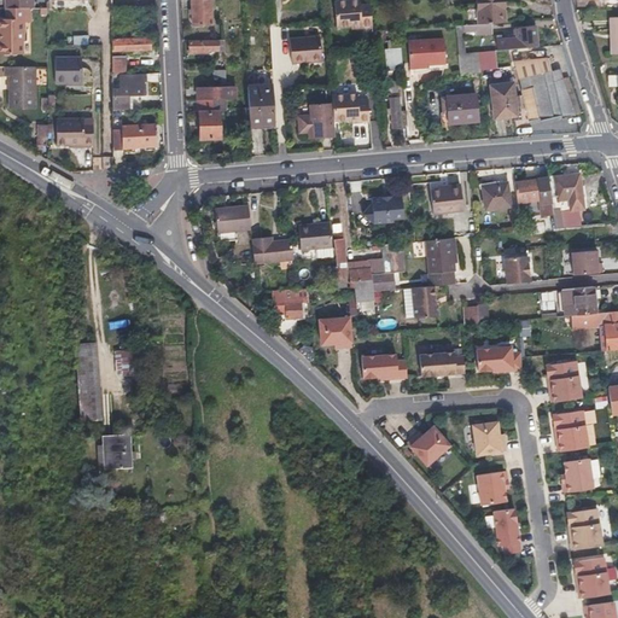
[(191,0),(193,11),(193,24),(213,23),(211,0),(191,0)]
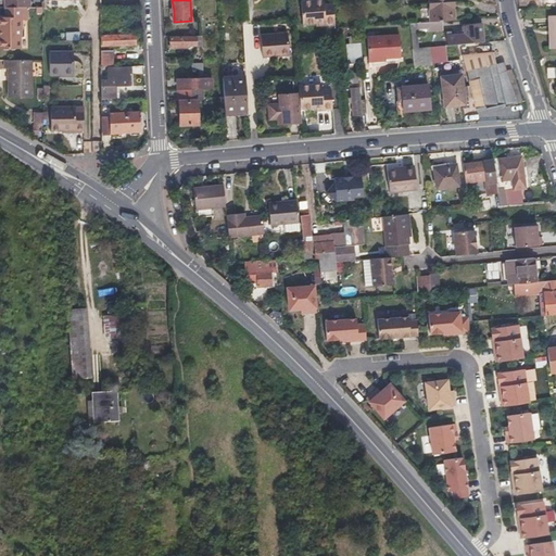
[(324,0),(301,0),(303,21),(316,20),(326,19),(326,22),(336,21),(333,0),(325,1),(324,0)]
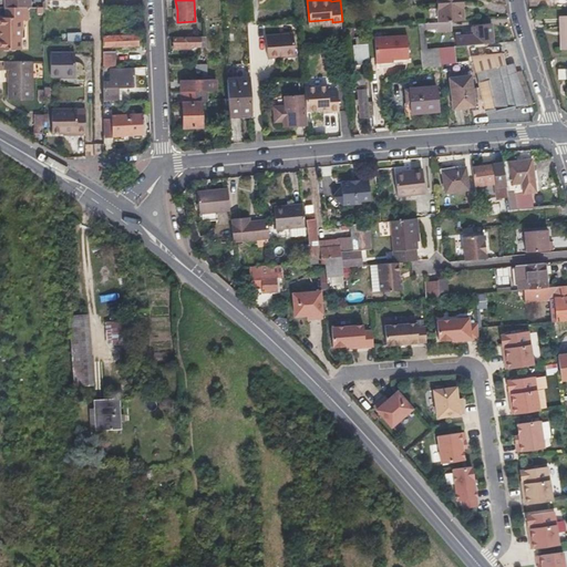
[(437,0),(440,21),(451,21),(465,20),(463,0),(437,0)]
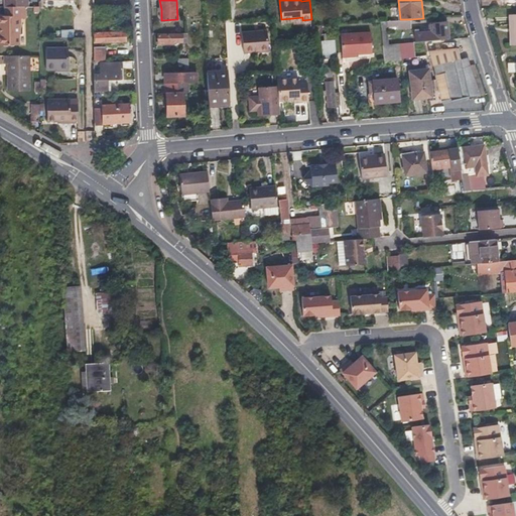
[(0,31),(0,43),(20,43),(19,33),(21,33),(20,17),(25,17),(25,5),(6,6),(6,14),(0,15),(1,32),(0,31)]
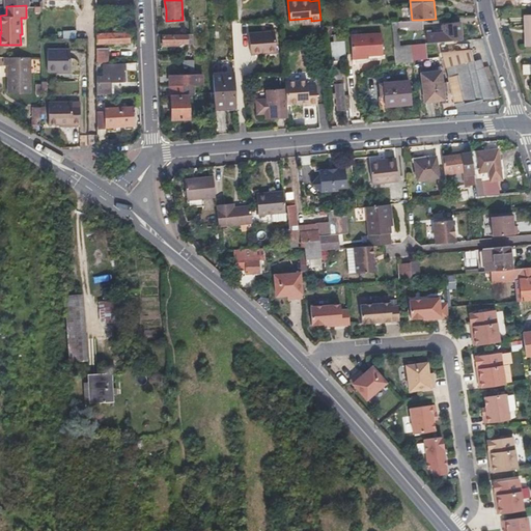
[(423,28),(422,20),(412,20),(398,21),(398,26),(408,26),(409,30),(423,28)]
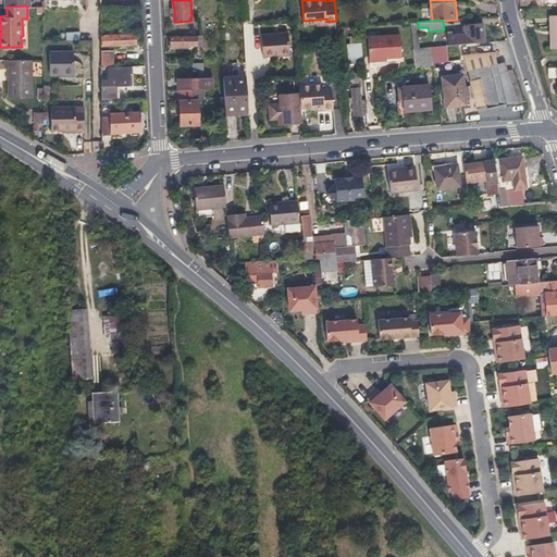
[(419,48),(418,27),(418,22),(411,23),(415,65),(433,63),(432,47),(419,48)]
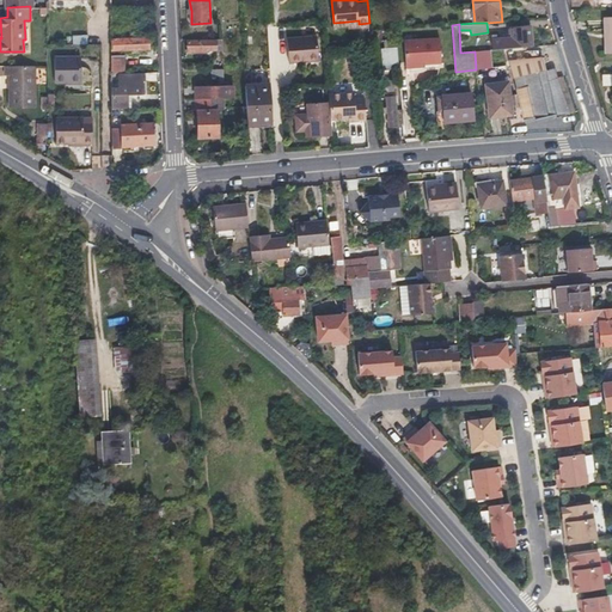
[(528,26),(520,26),(510,28),(512,37),(499,38),(500,49),(531,47),(528,26)]
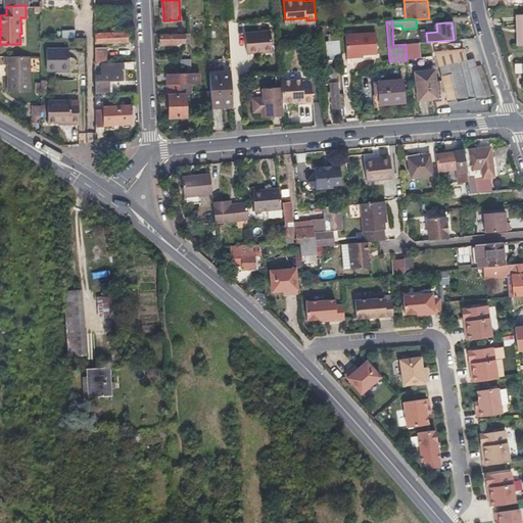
[(363,54),(370,53),(377,53),(376,32),(344,34),(346,53),(363,52),(363,54)]
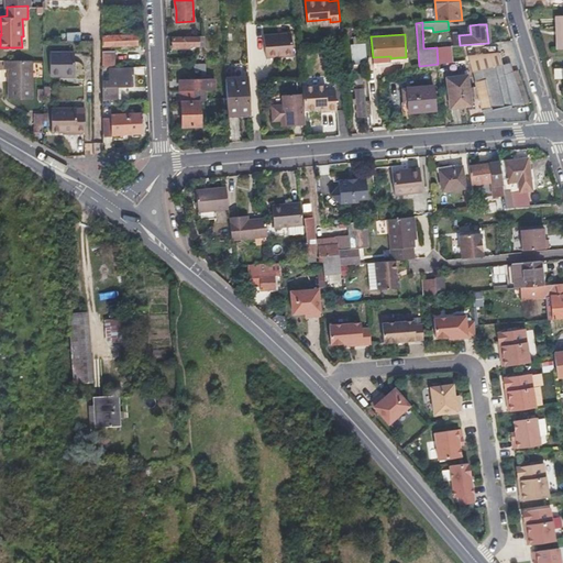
[(102,45),(120,45),(136,45),(136,35),(102,35),(102,45)]
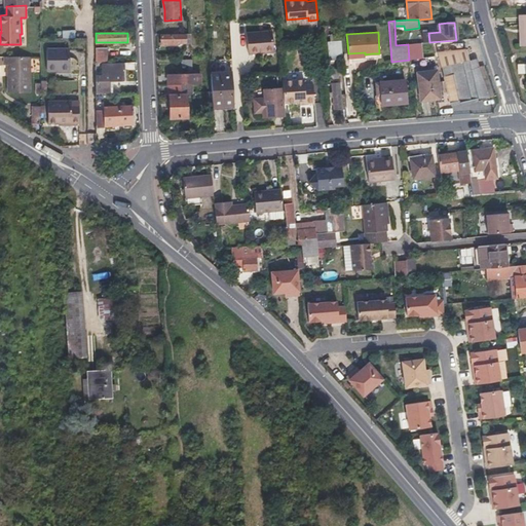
[(186,35),(174,35),(161,35),(162,44),(192,42),(191,33),(186,33),(186,35)]
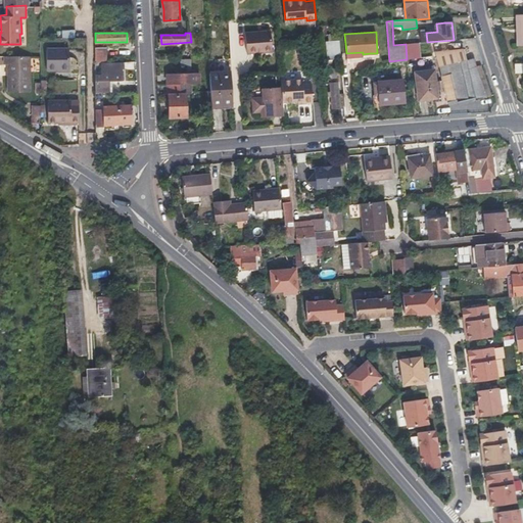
[(246,55),(264,54),(263,33),(245,35),(246,55)]
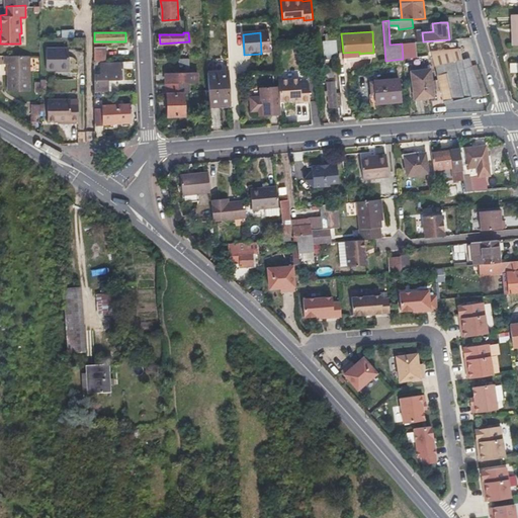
[(260,32),(261,54),(269,53),(268,32),(260,32)]
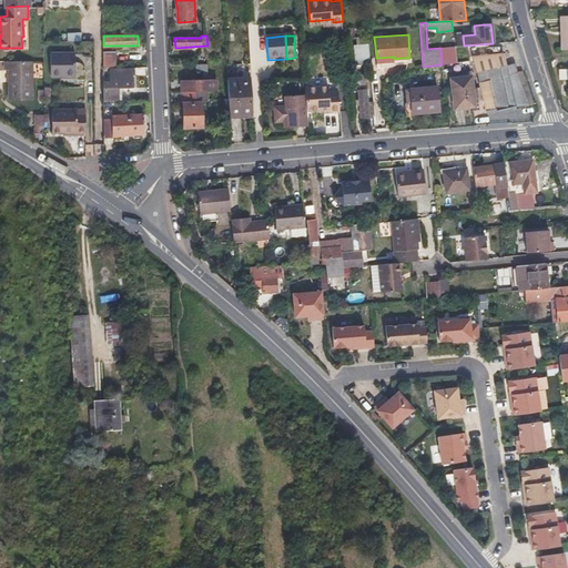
[(368,44),(361,44),(354,46),(355,63),(369,62),(368,44)]
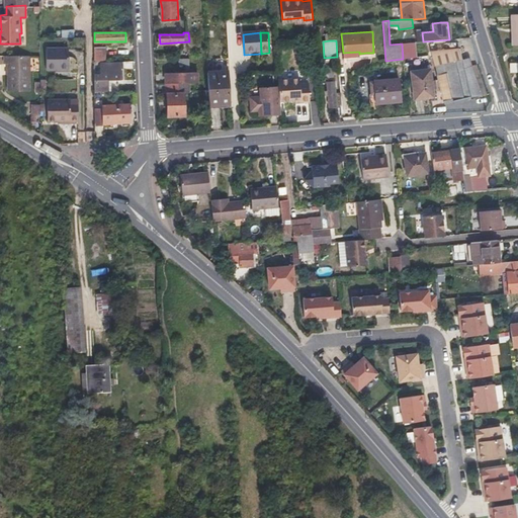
[(101,62),(104,62),(103,47),(94,47),(95,62),(101,62)]
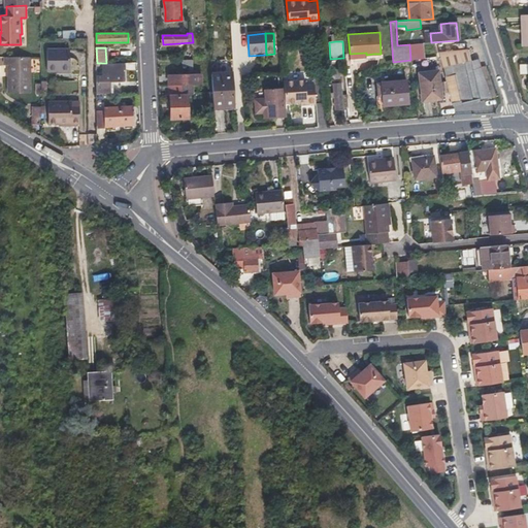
[(72,50),(51,48),(50,70),(59,71),(71,71),(72,50)]
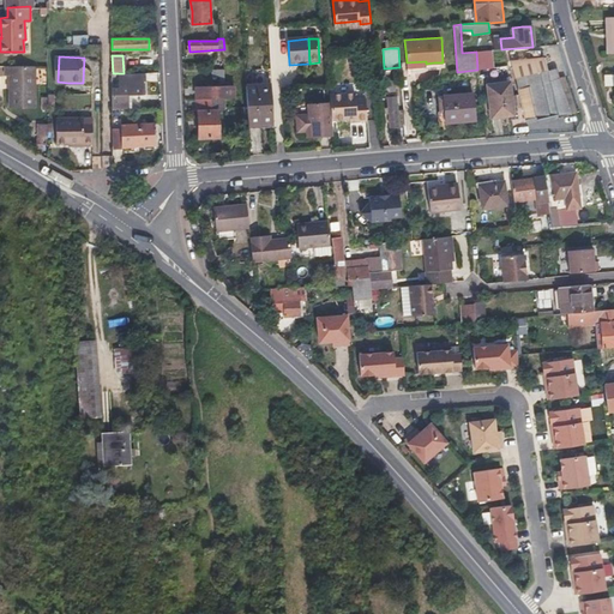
[(558,116),(572,113),(560,78),(552,79),(547,58),(515,64),(525,119),(537,116),(537,119),(557,114),(558,116)]
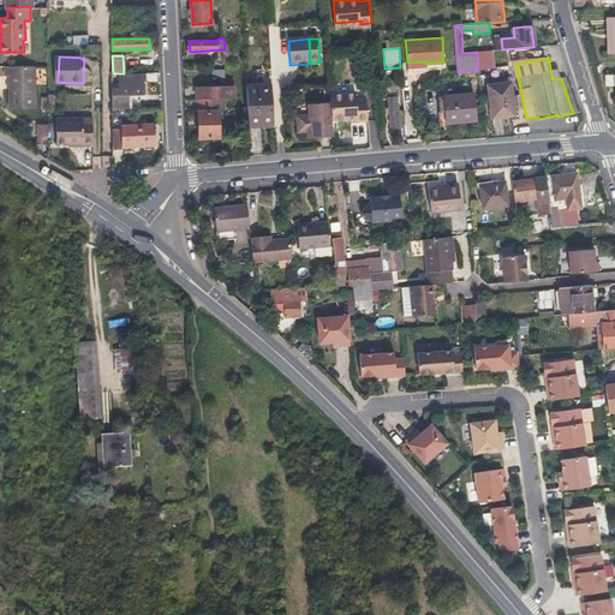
[(6,75),(9,75),(11,75),(11,107),(36,107),(36,66),(6,66),(6,75)]
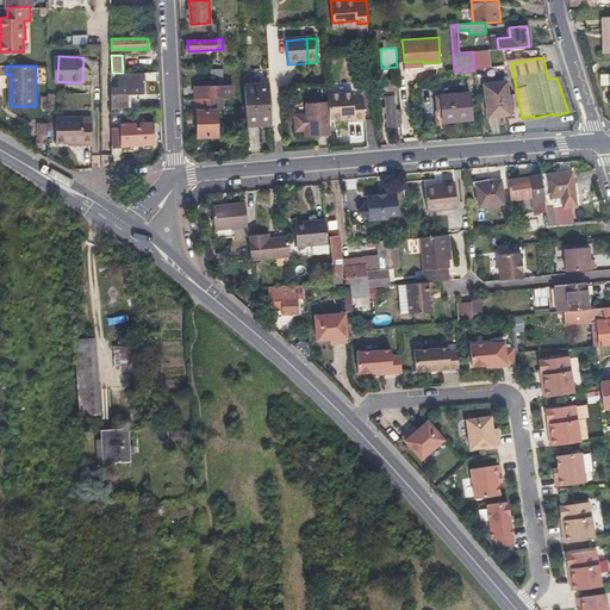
[(112,109),(120,107),(132,107),(132,98),(129,98),(129,94),(143,93),(143,86),(147,86),(145,73),(123,73),(119,73),(119,87),(112,87),(112,109)]
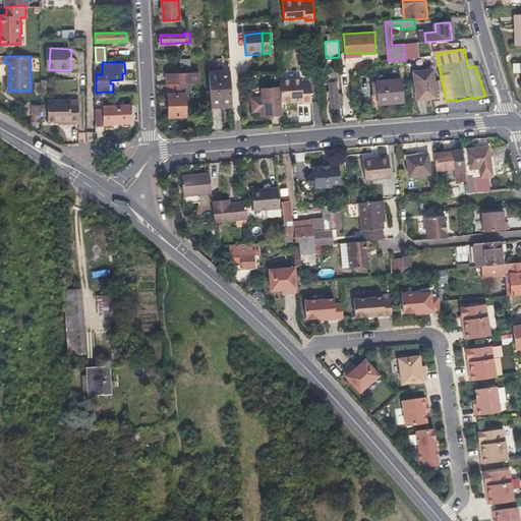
[(475,66),(485,96),(489,95),(480,64),(475,66)]
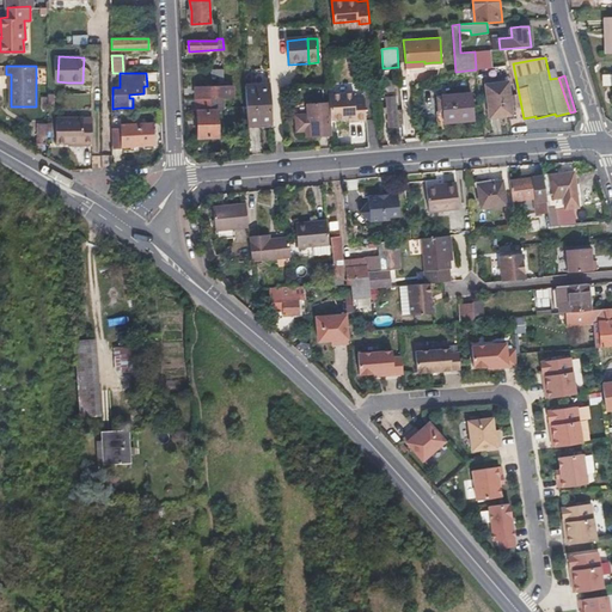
[(386,97),(385,97),(387,126),(396,126),(395,114),(392,79),(385,79),(386,97)]
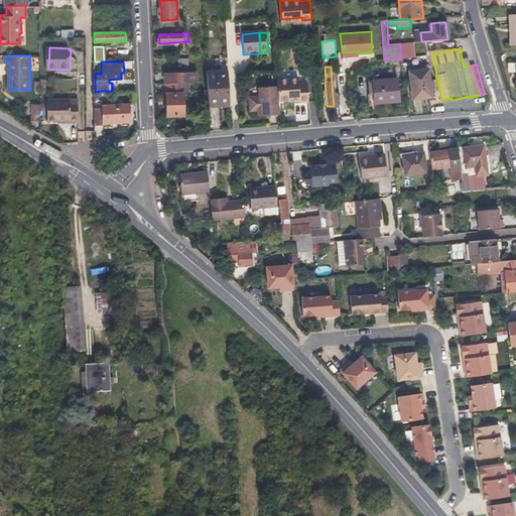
[(409,71),(411,85),(412,99),(430,96),(427,69),(409,71)]
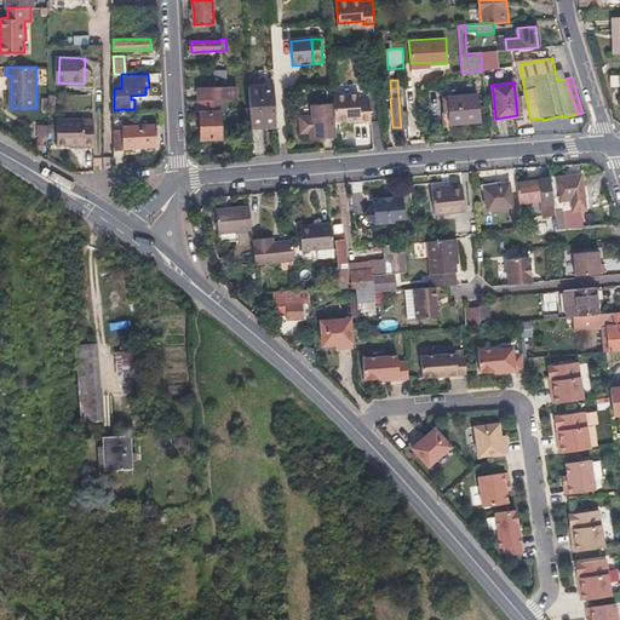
[(197,101),(229,99),(237,99),(237,86),(196,89),(197,101)]
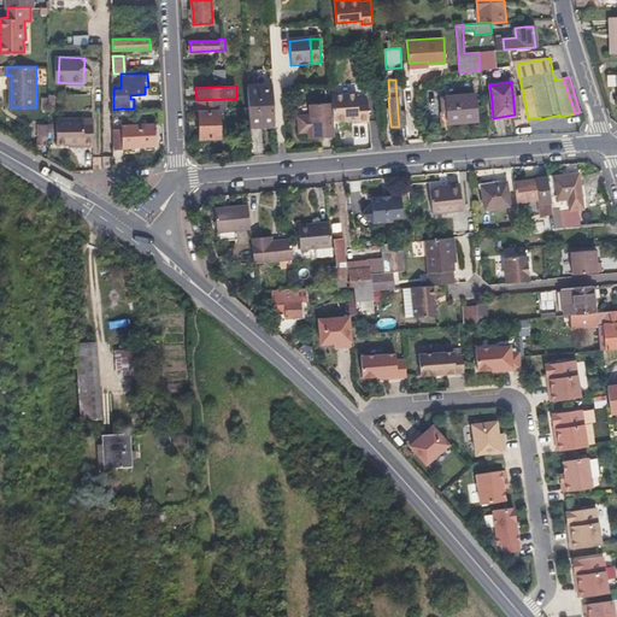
[(247,89),(248,109),(250,128),(275,127),(272,87),(247,89)]
